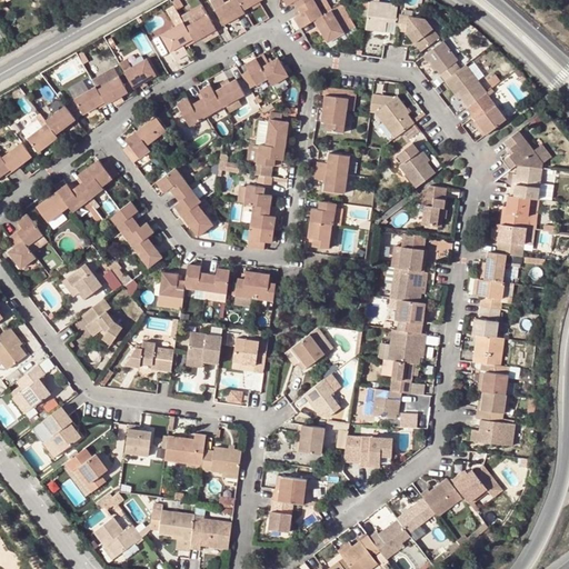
[(183,6),(179,0),(171,0),(171,1),(177,10),(183,6)]
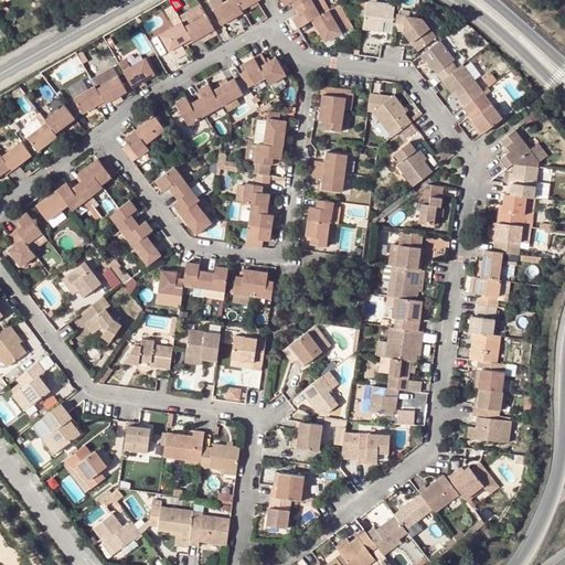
[(213,0),(209,2),(213,9),(224,3),(222,0),(213,0)]
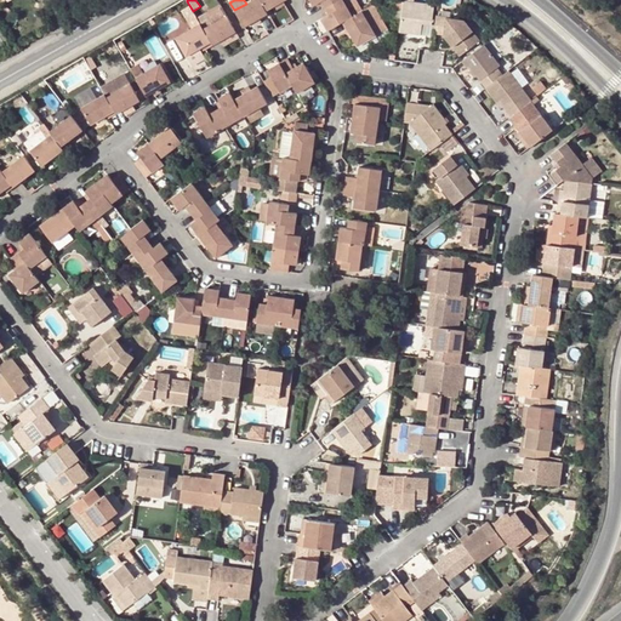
[(266,10),(260,0),(252,0),(246,4),(234,10),(239,18),(244,27),(268,13),(266,10)]
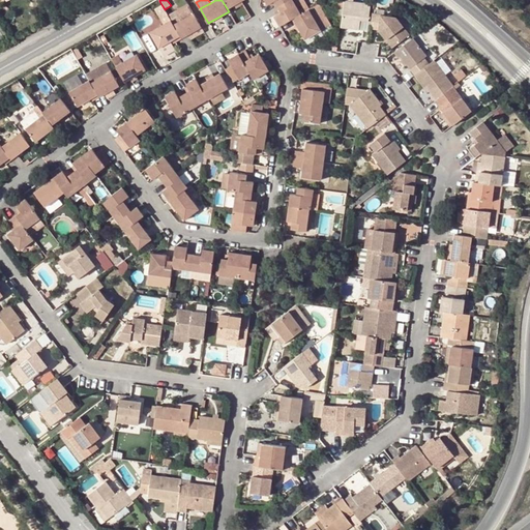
[(222,0),(227,8),(241,1),(242,0),(222,0)]
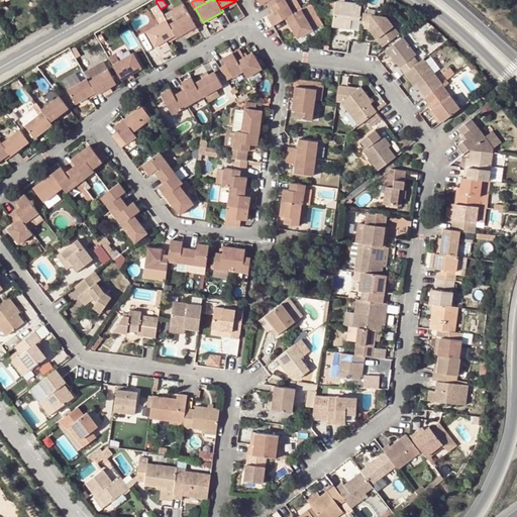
[(270,14),(268,15),(274,25),(286,18),(294,13),(301,9),(302,9),(297,0),(281,0),(271,6),(273,10),(275,12),(270,14)]
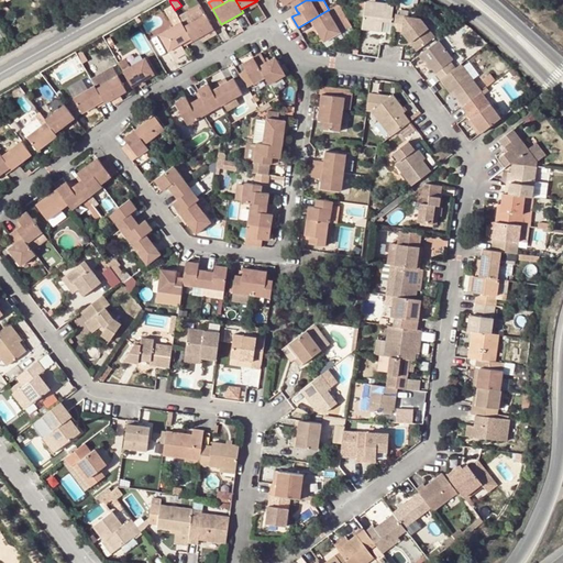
[(382,31),(383,21),(392,22),(393,13),(394,3),(382,2),(366,0),(363,29),(382,31)]
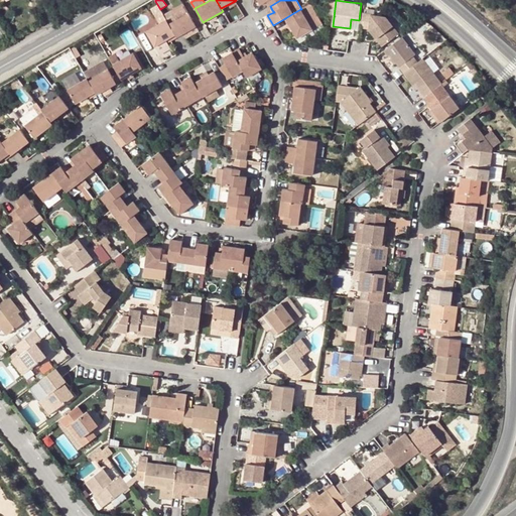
[(168,23),(188,12),(182,3),(163,14),(166,19),(168,23)]
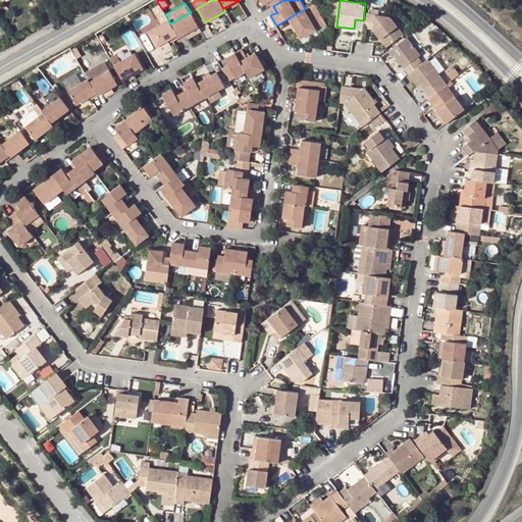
[(163,11),(160,6),(154,10),(156,15),(163,11)]
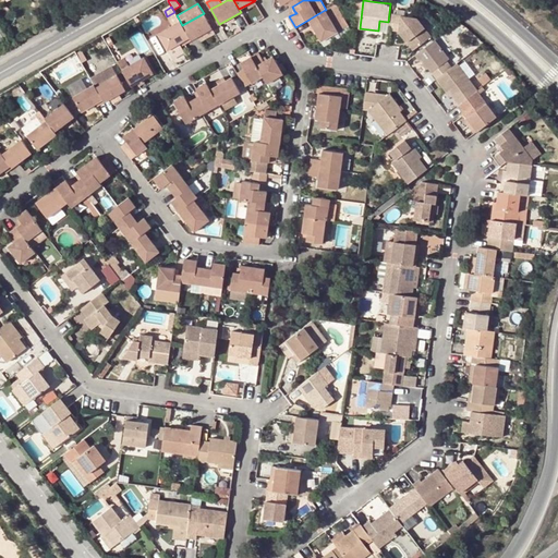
[(320,40),(338,32),(330,19),(325,10),(317,14),(308,20),(320,40)]
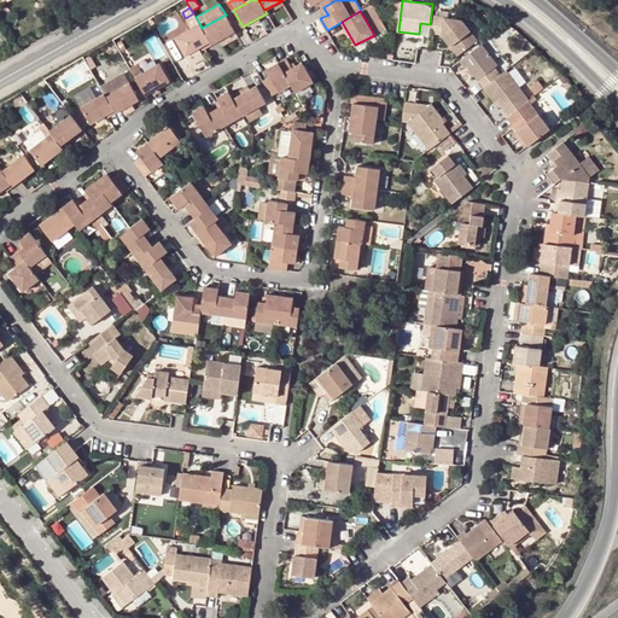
[(210,41),(202,28),(199,23),(196,17),(193,13),(185,18),(191,29),(174,38),(185,56),(210,41)]
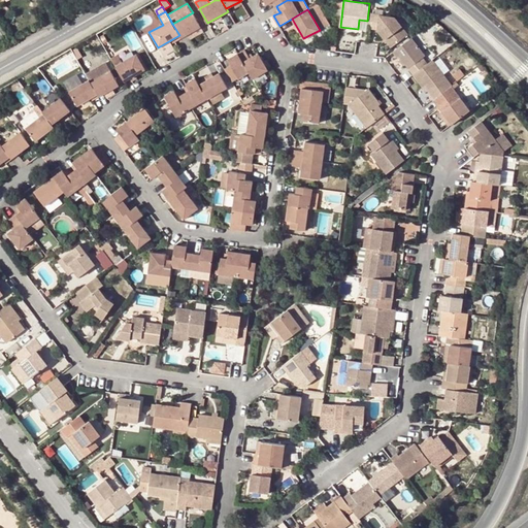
[(320,30),(330,24),(322,11),(312,18),(320,30)]
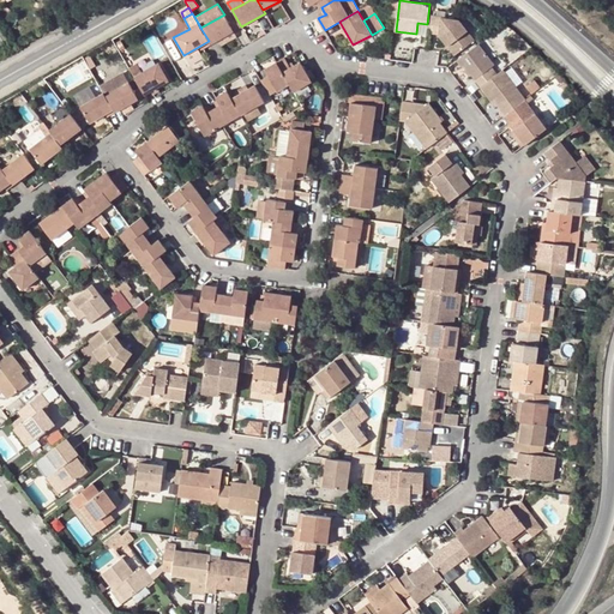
[(209,41),(210,44),(217,41),(234,31),(229,23),(224,14),(200,28),(209,41)]
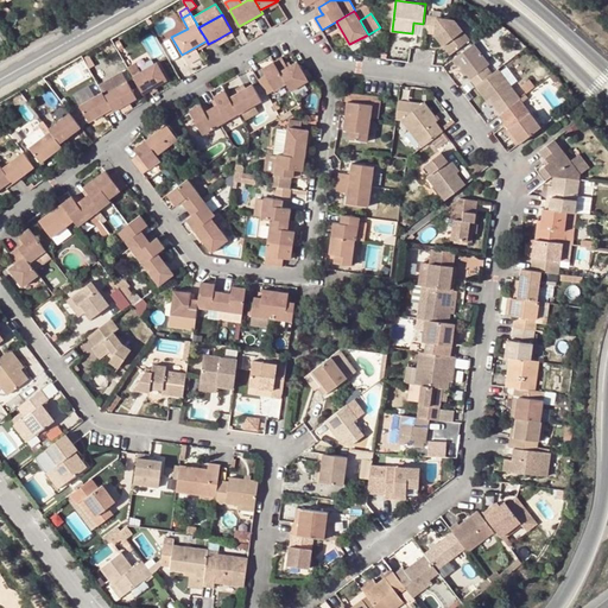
[(425,31),(426,24),(428,16),(428,14),(424,14),(423,24),(413,23),(412,33),(425,35),(425,33),(425,32),(425,31)]
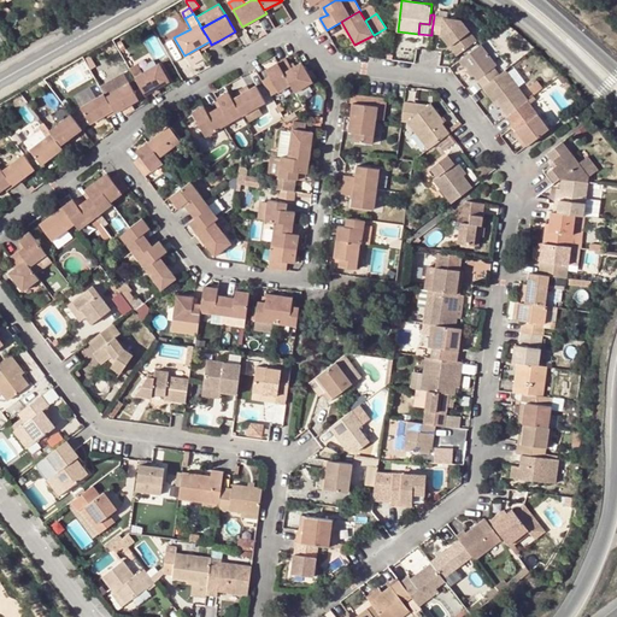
[(477,40),(462,21),(434,16),(433,24),(432,31),(432,33),(441,35),(457,56),(477,40)]
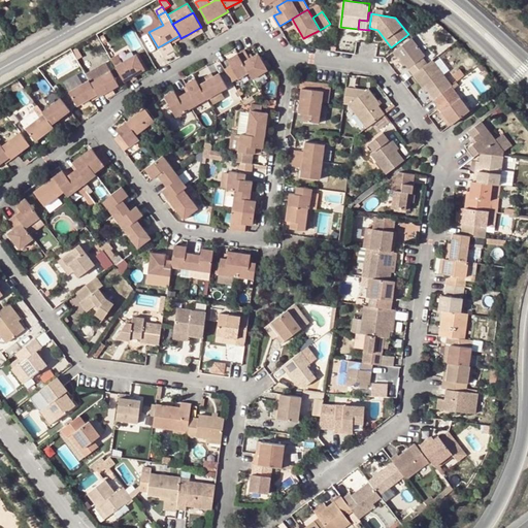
[(207,23),(203,15),(197,20),(201,27),(207,23)]
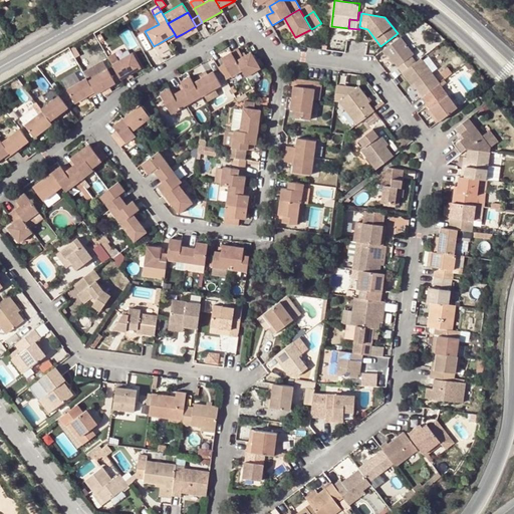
[(185,38),(198,30),(196,26),(182,34),(185,38)]
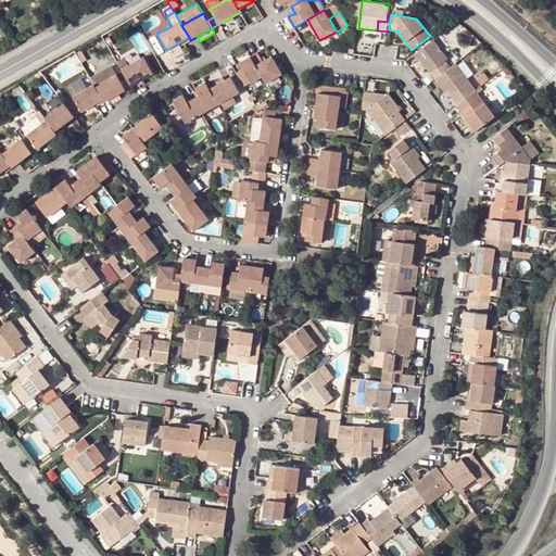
[(184,52),(180,46),(190,40),(189,37),(166,50),(172,60),(184,52)]
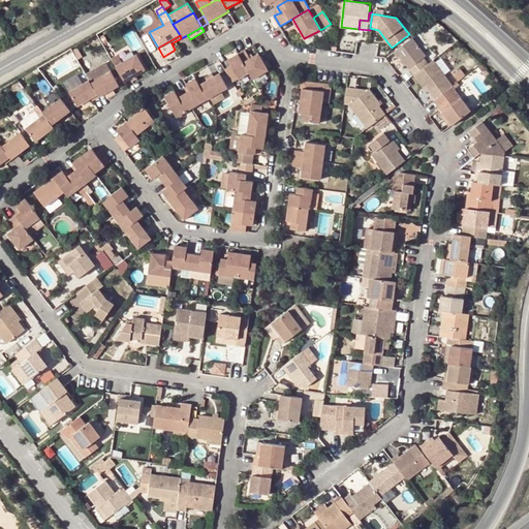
[(400,57),(402,60),(405,63),(413,75),(426,66),(421,59),(423,58),(427,55),(412,37),(393,53),(398,59),(400,57)]
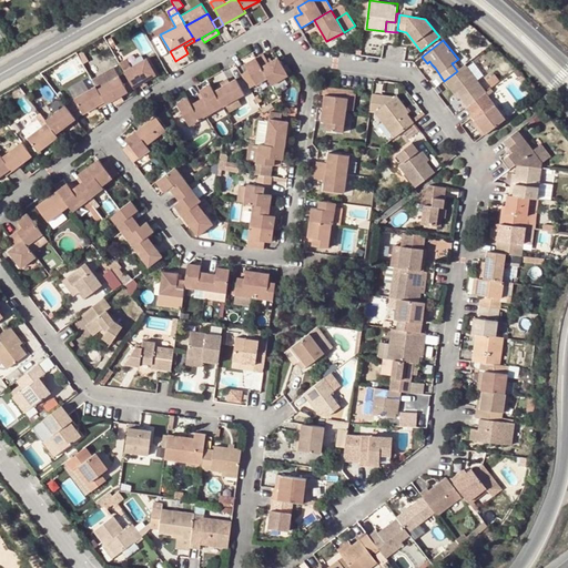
[(292,73),(287,66),(283,67),(277,57),(269,62),(263,53),(256,58),(261,67),(267,78),(272,84),(292,73)]
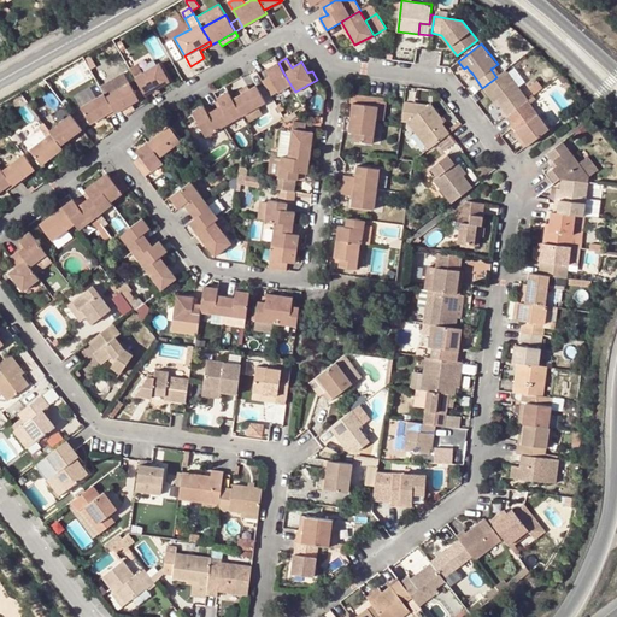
[(159,63),(141,74),(134,77),(140,87),(145,95),(170,81),(159,63)]
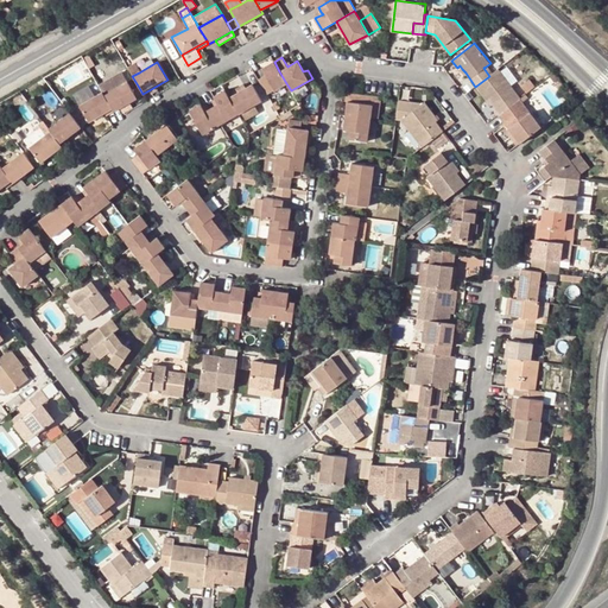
[(279,71),(274,62),(261,68),(265,75),(258,80),(267,95),(286,83),(279,71)]
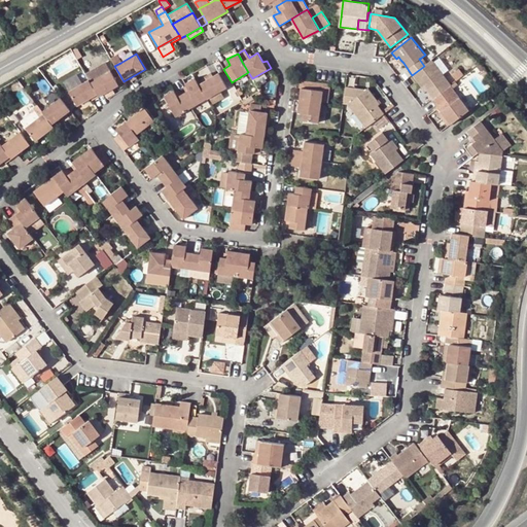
[(114,66),(120,63),(116,57),(111,60),(114,66)]
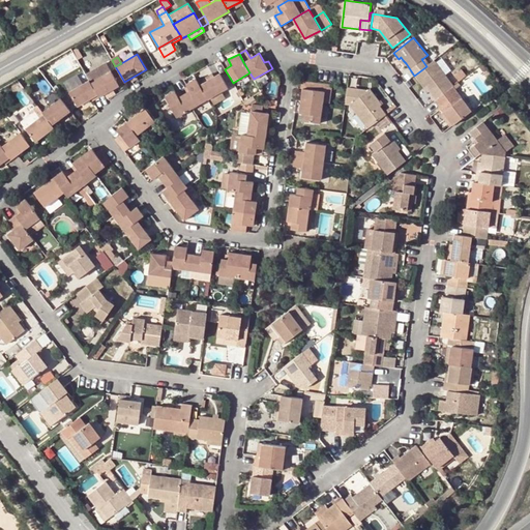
[(427,66),(414,76),(424,87),(427,87),(430,91),(436,99),(452,86),(453,85),(434,60),(429,64),(427,66)]
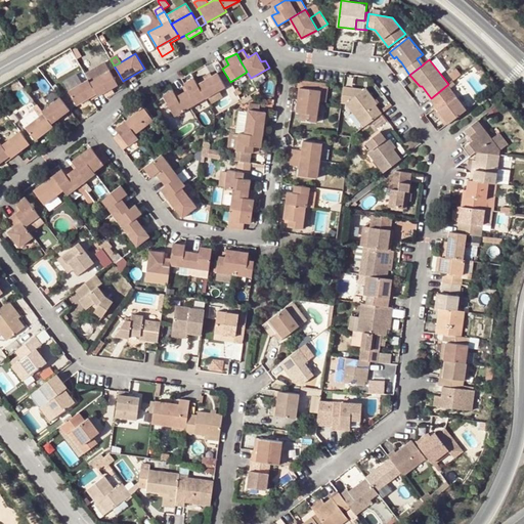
[(90,82),(110,70),(104,61),(85,73),(88,79),(90,82)]
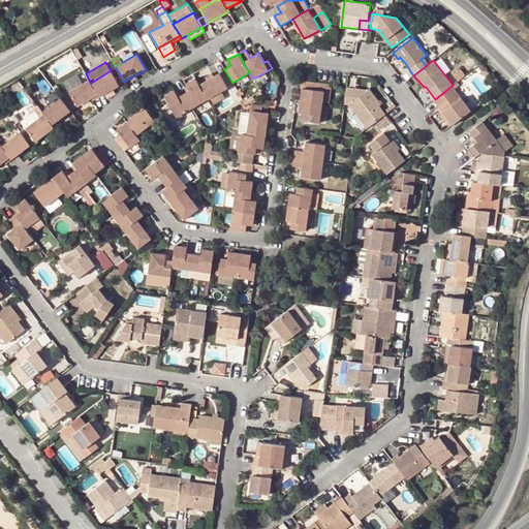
[(459,81),(466,75),(461,69),(454,74),(459,81)]
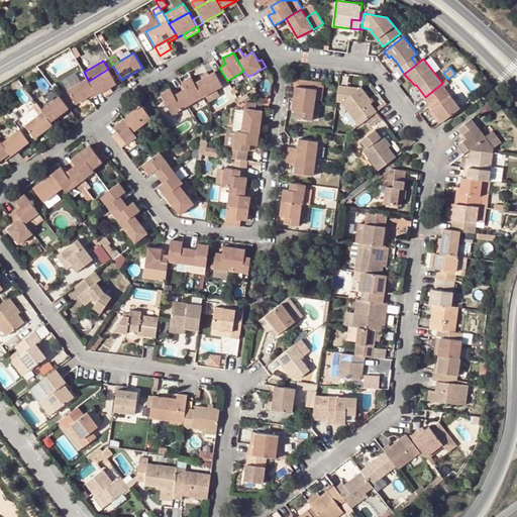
[(116,83),(113,76),(108,69),(89,81),(95,92),(97,95),(103,91),(116,83)]
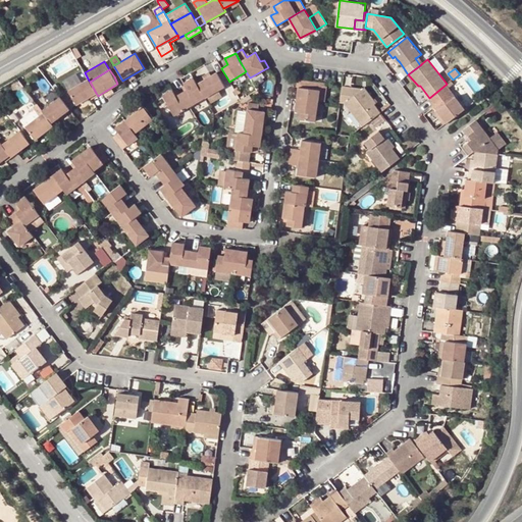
[(216,72),(211,74),(205,79),(197,84),(205,98),(224,87),(216,72)]
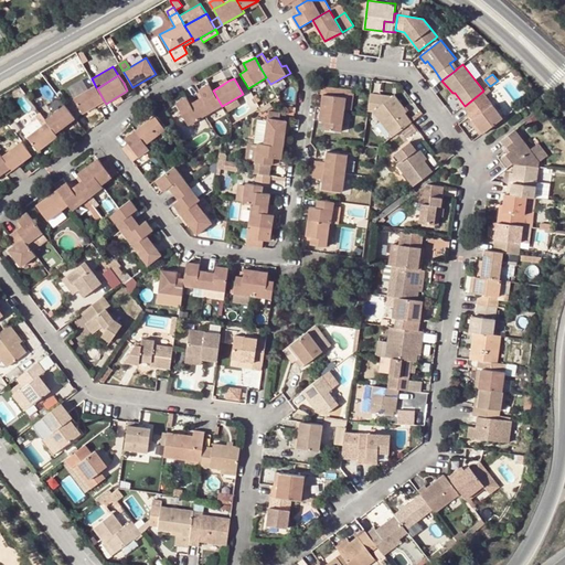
[(124,83),(127,91),(132,87),(128,80),(124,83)]
